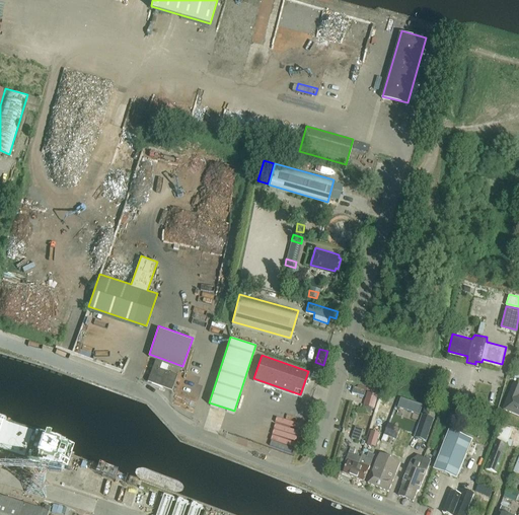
[(147,379),(171,388),(177,373),(159,366),(162,360),(155,358),(147,379)]
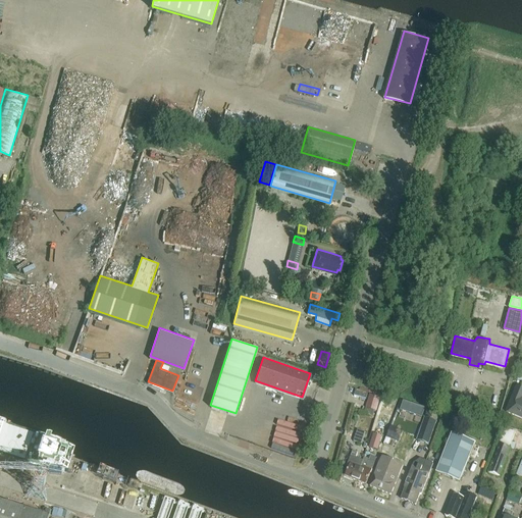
[(521,384),(517,382),(506,408),(508,409),(508,410),(521,415),(521,384)]
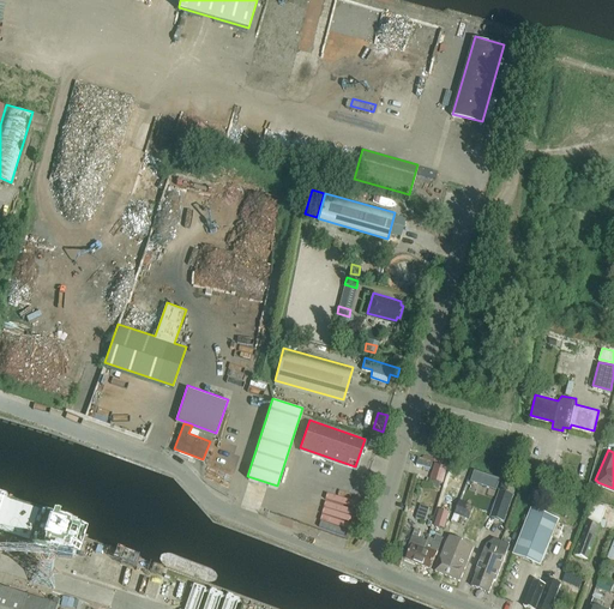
[(417,453),(416,460),(431,464),(433,458),(417,453)]
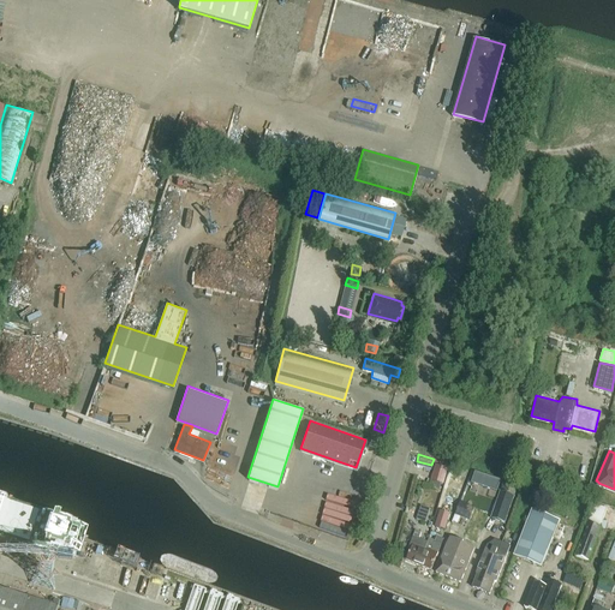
[(431,477),(443,480),(448,464),(435,460),(431,477)]
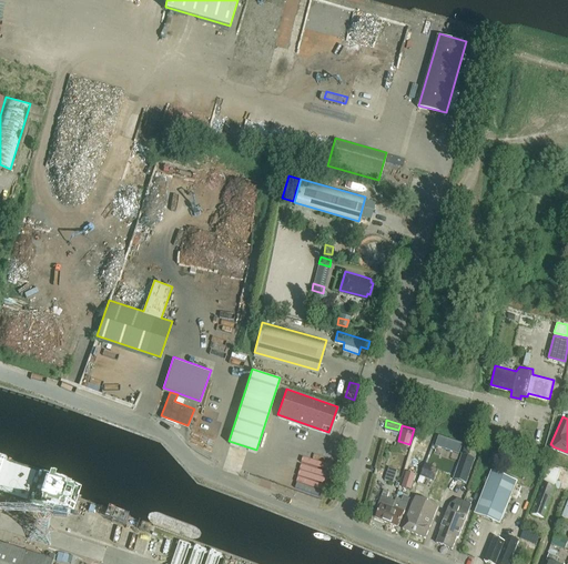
[(456,450),(458,440),(433,433),(429,442),(456,450)]
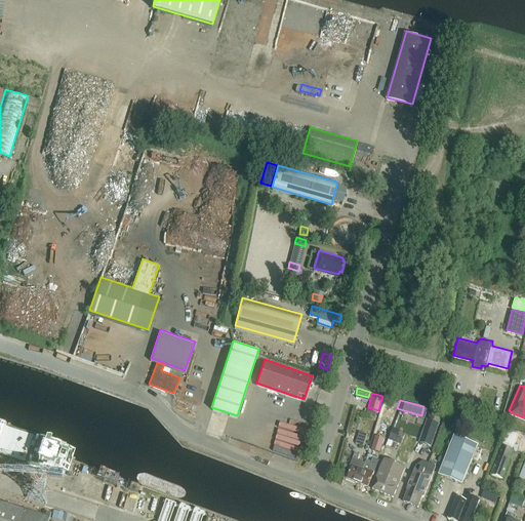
[(431,408),(429,415),(434,417),(436,409),(437,409),(431,407),(431,408)]
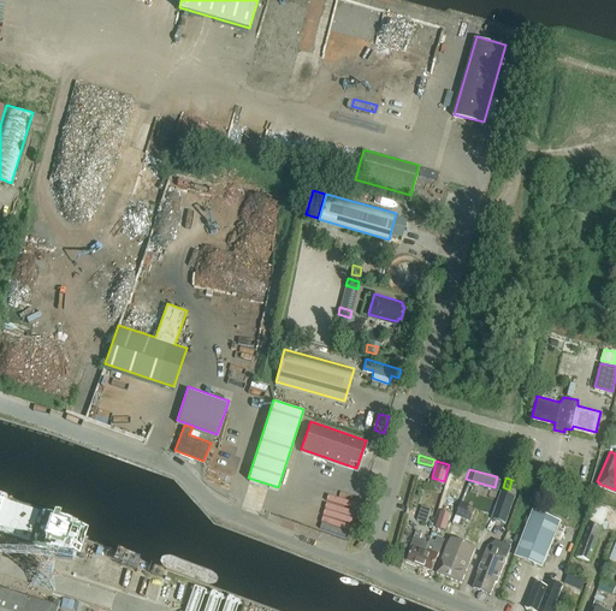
[(590,486),(586,484),(576,480),(574,487),(587,492),(590,486)]
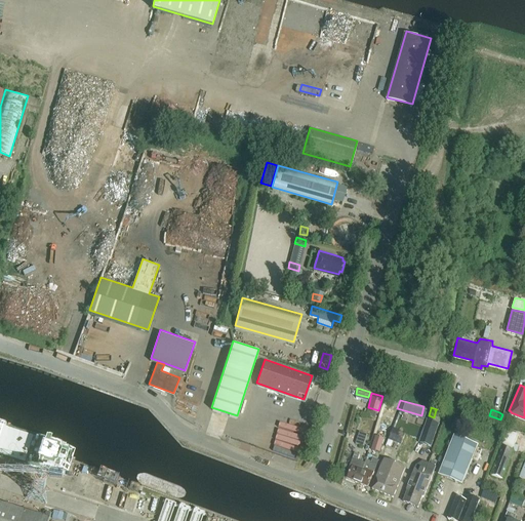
[(428,416),(419,439),(432,443),(440,421),(428,416)]
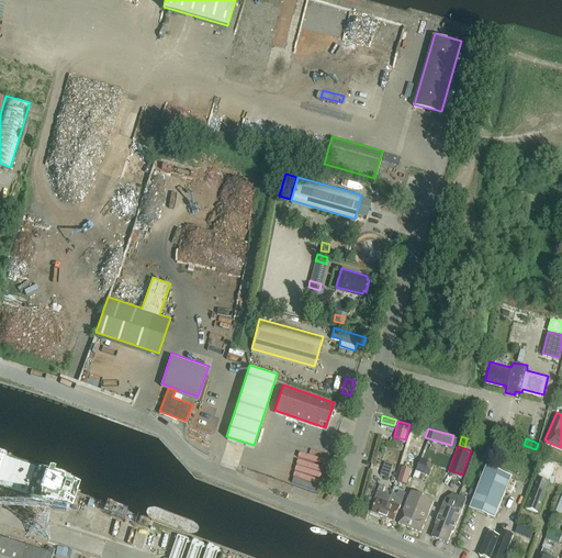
[(435,461),(422,456),(416,468),(429,473),(435,461)]
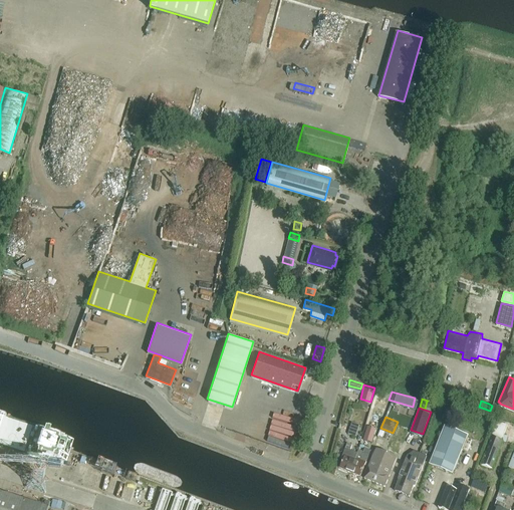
[(498,419),(494,430),(482,463),(492,467),(508,423),(498,419)]
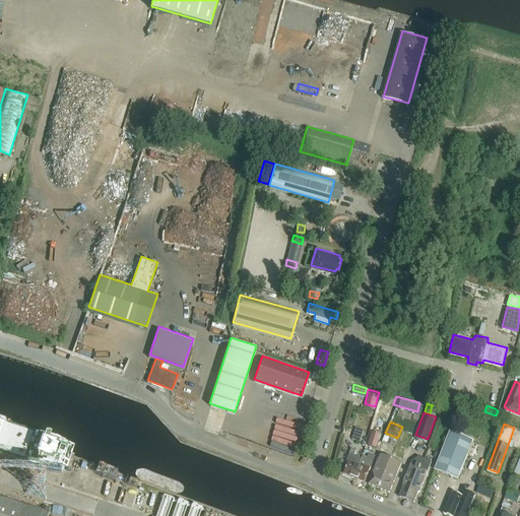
[(359,427),(356,435),(364,437),(367,429),(359,427)]
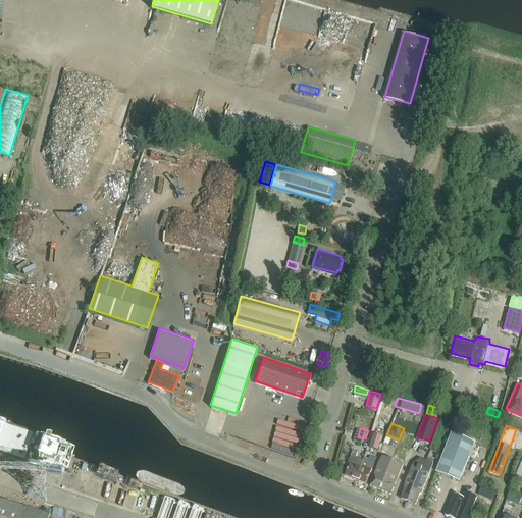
[(374,430),(369,445),(378,447),(382,433),(374,430)]
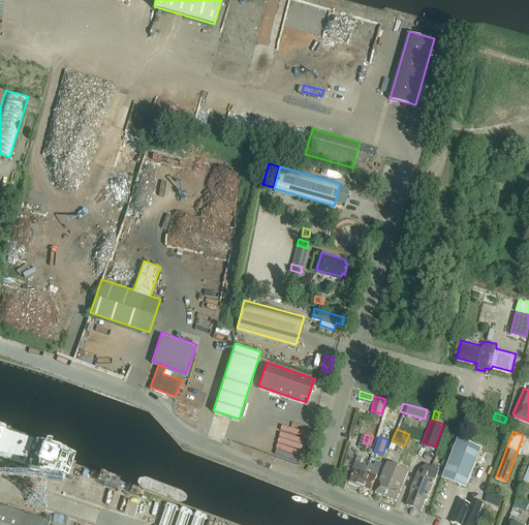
[(444,469),(442,475),(466,486),(483,445),(458,436),(444,469)]
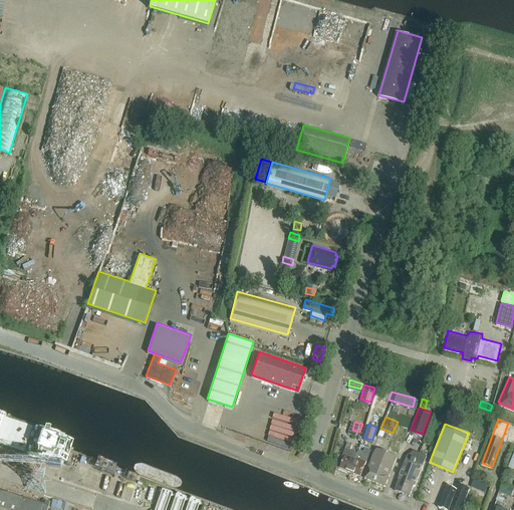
[(357,452),(357,451),(350,448),(352,443),(347,441),(342,455),(344,456),(340,466),(349,470),(357,452)]
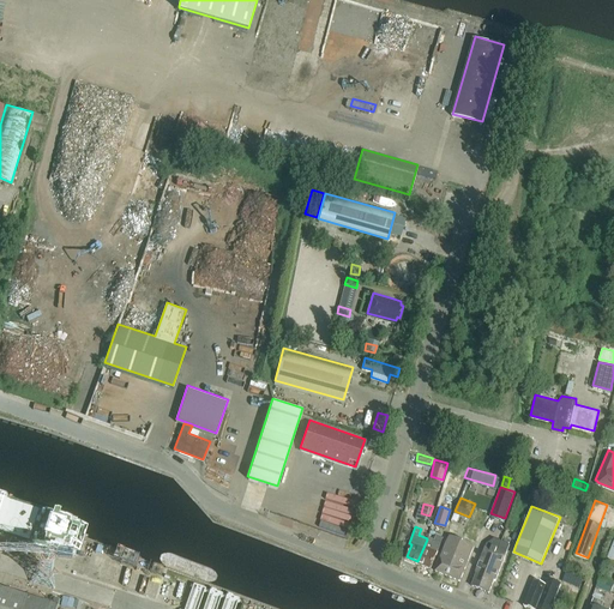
[(428,535),(427,538),(427,540),(417,561),(431,566),(443,535),(437,532),(434,537),(428,535)]
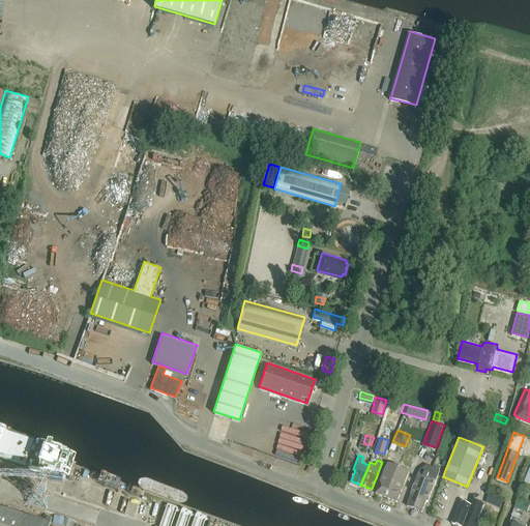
[(409,469),(388,461),(376,491),(396,499),(409,469)]
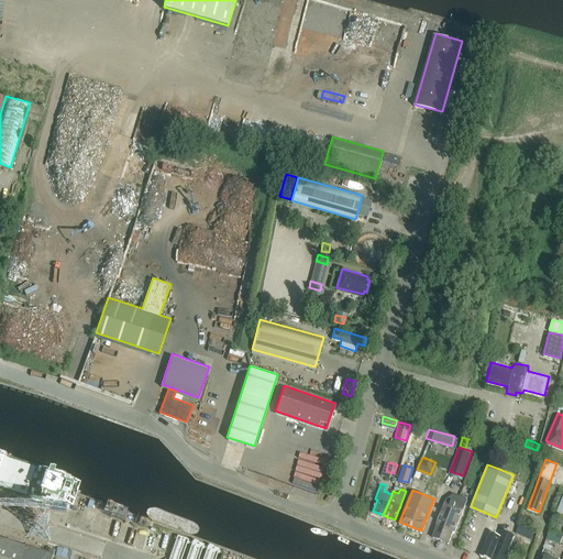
[(454,530),(463,507),(467,497),(460,494),(455,504),(442,538),(449,541),(453,529),(454,530)]
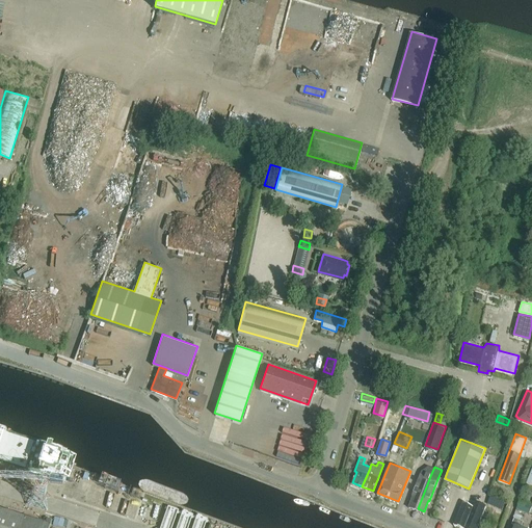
[(418,508),(430,476),(420,472),(411,494),(414,495),(408,505),(418,508)]
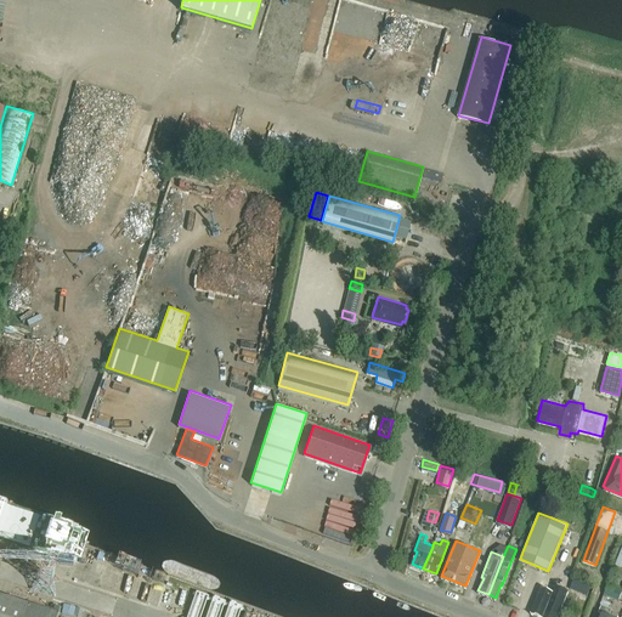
[(608,582),(604,592),(618,598),(621,589),(621,588),(608,582)]
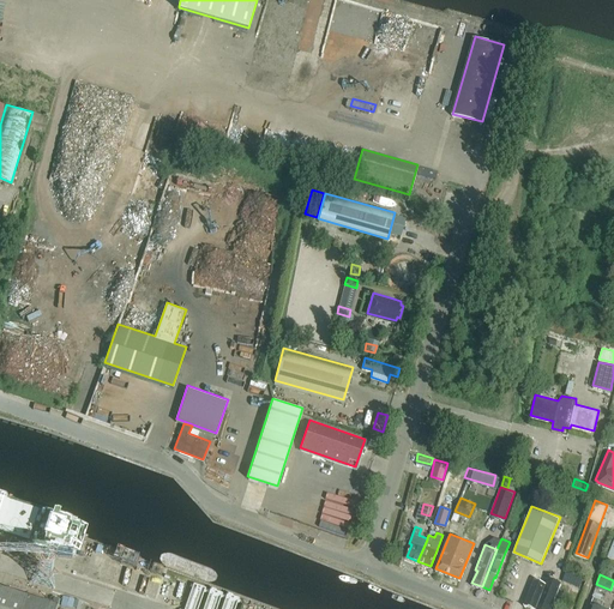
[(524,604),(537,608),(549,608),(561,580),(548,576),(546,583),(535,578),(524,604)]
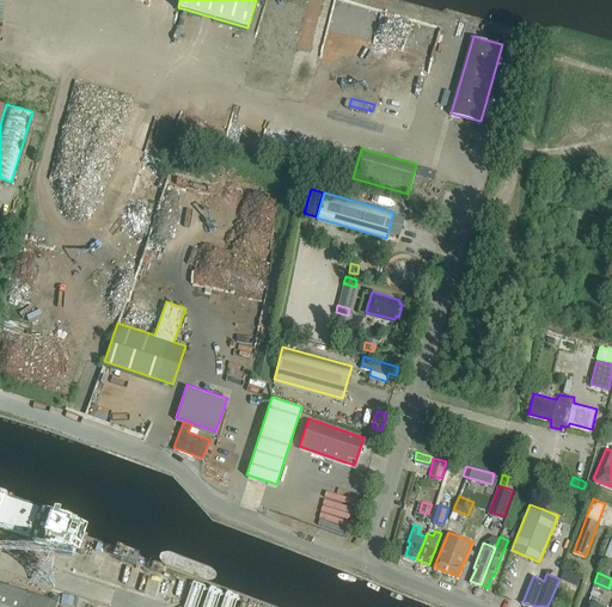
[(0,606),(55,606),(57,601),(0,582),(0,606)]
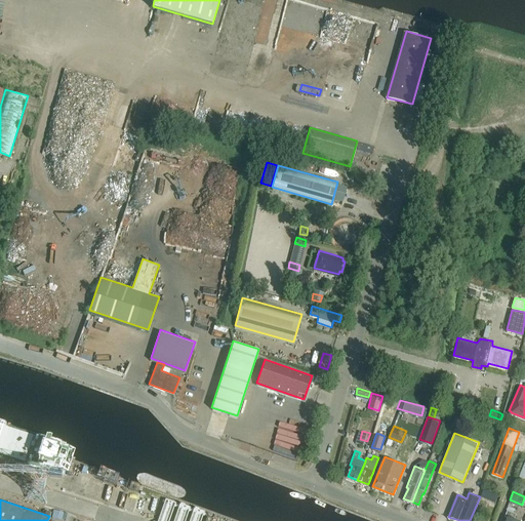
[(521,520),(514,518),(517,512),(508,509),(505,515),(509,516),(507,520),(521,520)]
